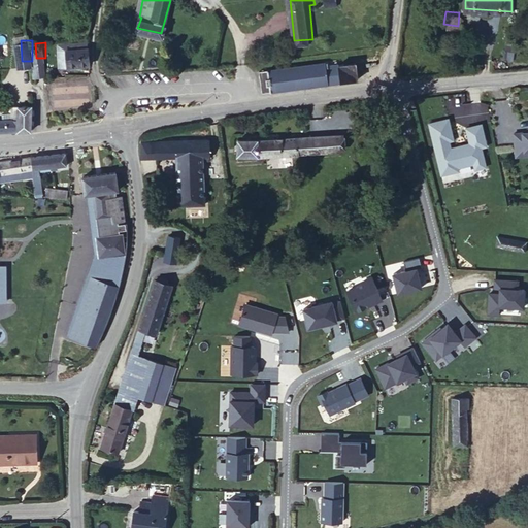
[(93,62),(92,48),(71,51),(71,64),(93,62)]
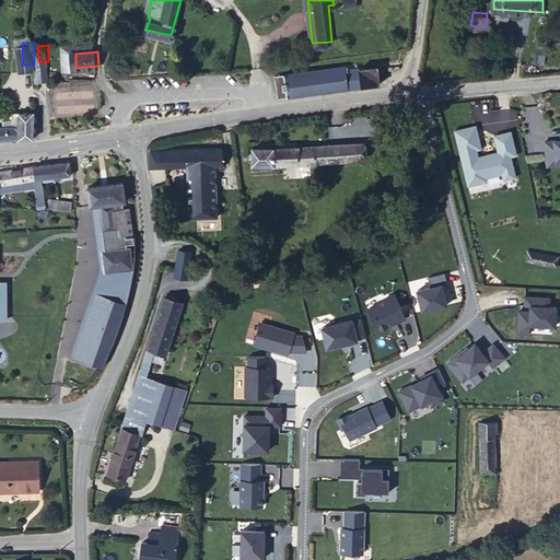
[(76,68),(76,54),(67,54),(67,67),(76,68)]
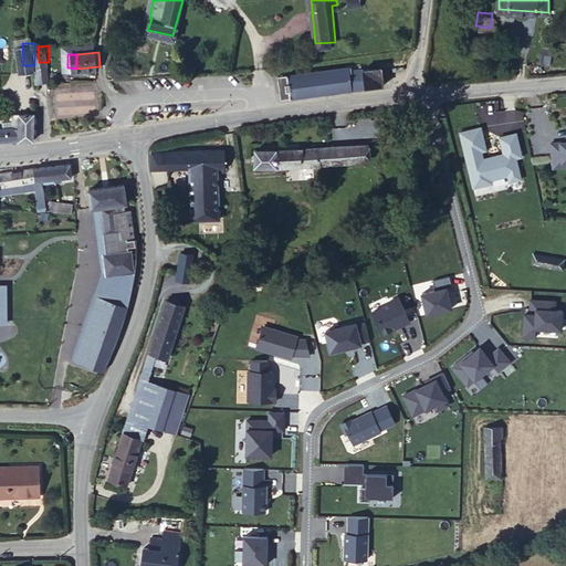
[(291,76),(292,100),(362,91),(359,73),(352,74),(350,70),(291,76)]
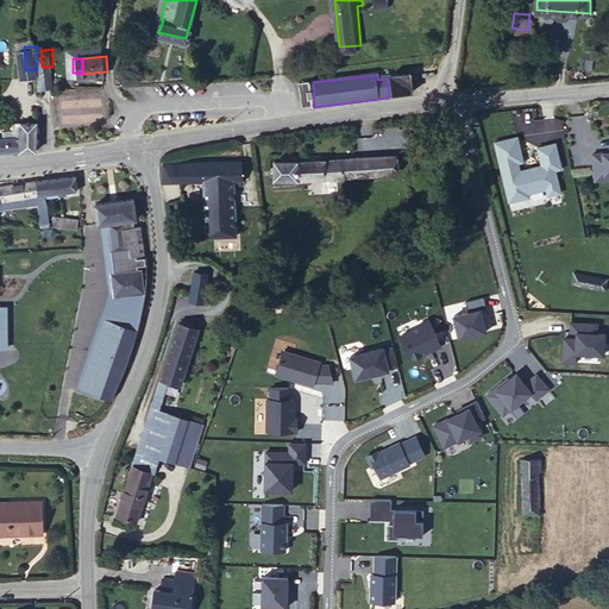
[(387,79),(388,90),(397,89),(399,96),(418,94),(415,75),(387,79)]
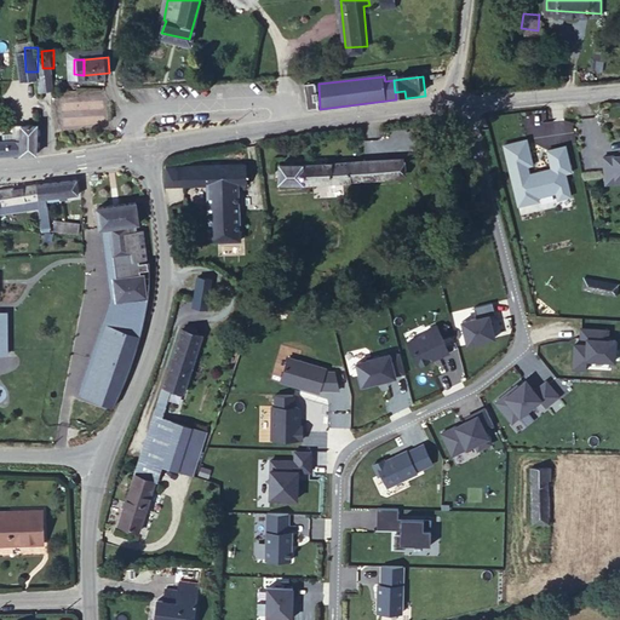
[(319,84),(309,85),(310,109),(320,109),(319,84)]
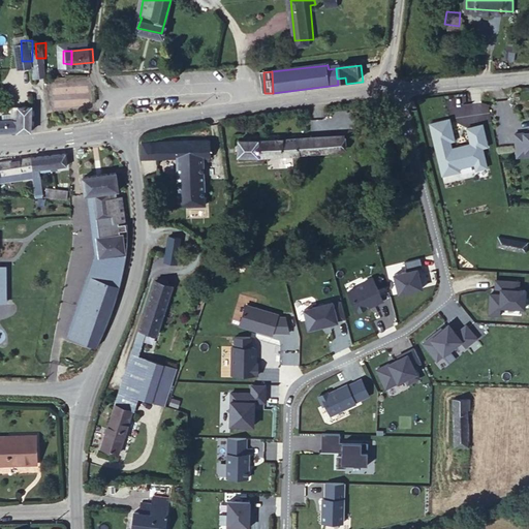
[(0,119),(0,129),(35,128),(34,104),(16,105),(17,110),(17,118),(6,119),(0,119)]
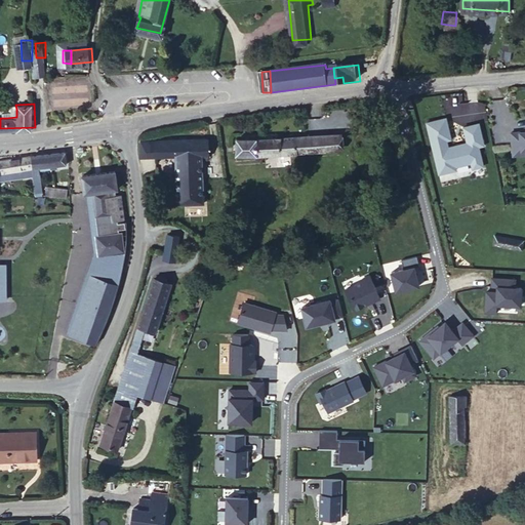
[(16,117),(16,109),(6,110),(6,118),(16,117)]
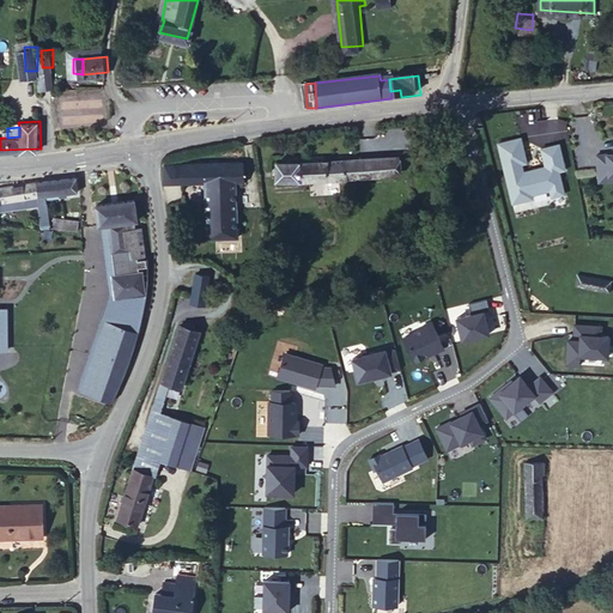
[(527,162),(522,137),(499,141),(504,167),(509,165),(511,178),(508,178),(513,201),(523,199),(522,195),(532,194),(550,189),(552,196),(564,194),(559,171),(565,170),(560,144),(542,149),(546,167),(517,173),(516,164),(527,162)]
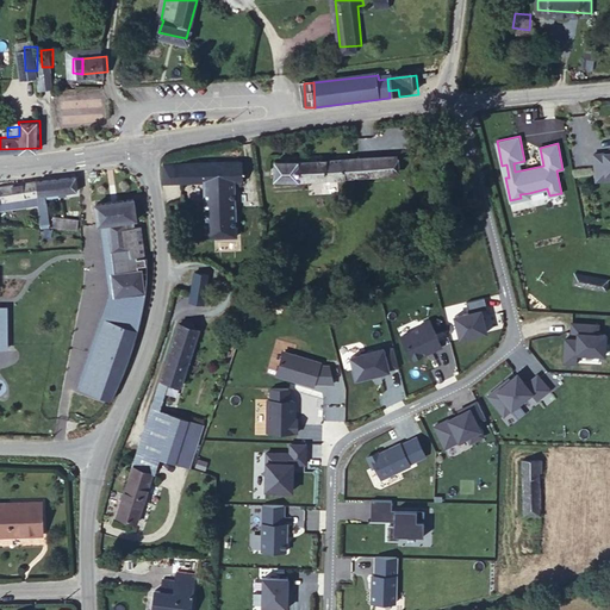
[(336,151),(277,154),(277,173),(335,170),(391,165),(391,147),(336,151)]
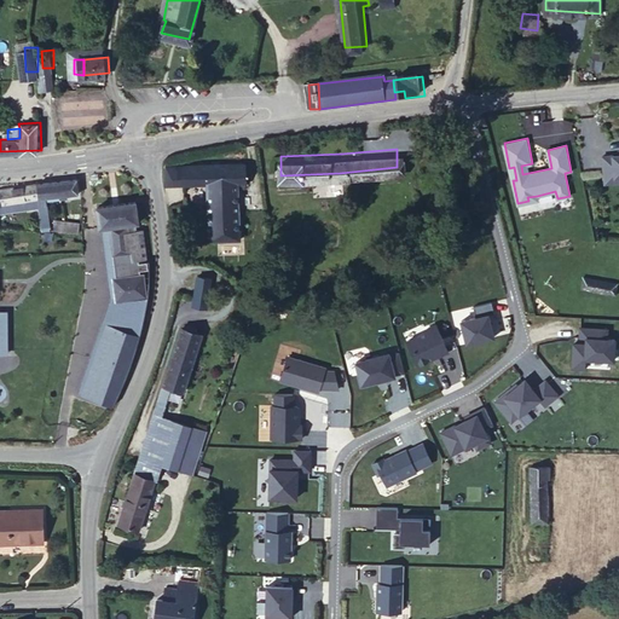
[(618,160),(617,155),(605,156),(607,183),(618,181),(618,160)]
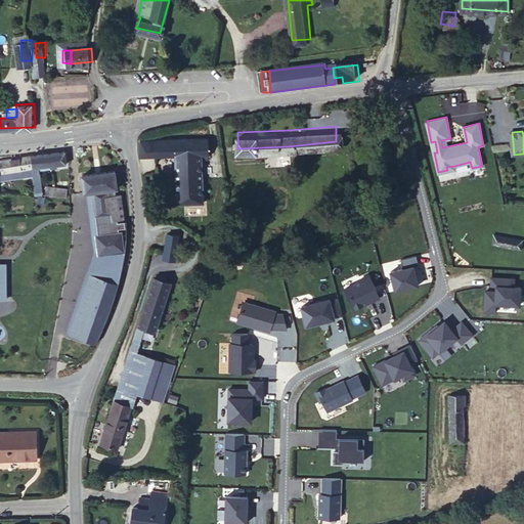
[(212,134),(144,133),(146,146),(179,148),(207,149),(211,149),(212,134)]
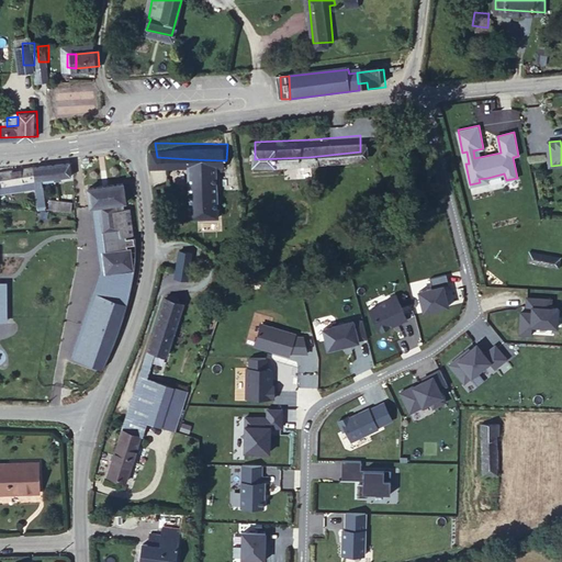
[(220,186),(222,160),(192,159),(191,184),(220,186)]
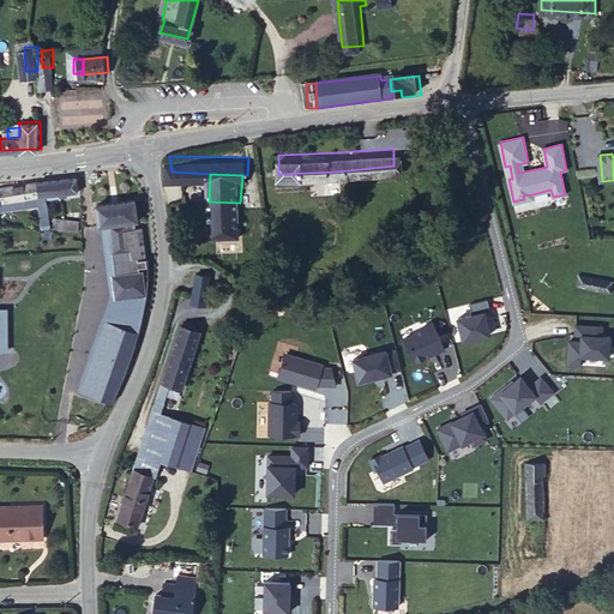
[(73,191),(72,176),(0,184),(0,196),(52,192),(73,191)]
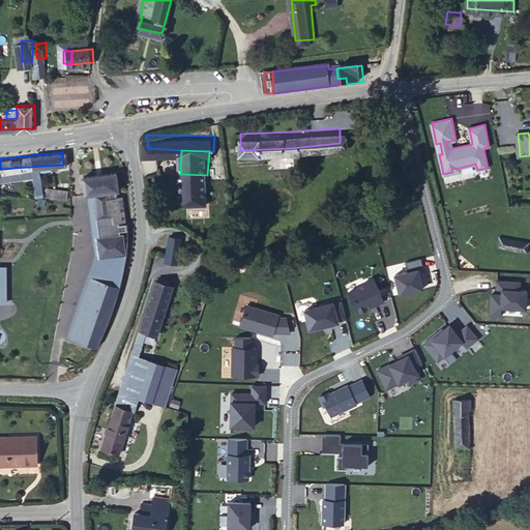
[(111,180),(115,179),(119,179),(116,164),(84,168),(86,183),(96,182),(99,206),(113,204),(111,180)]
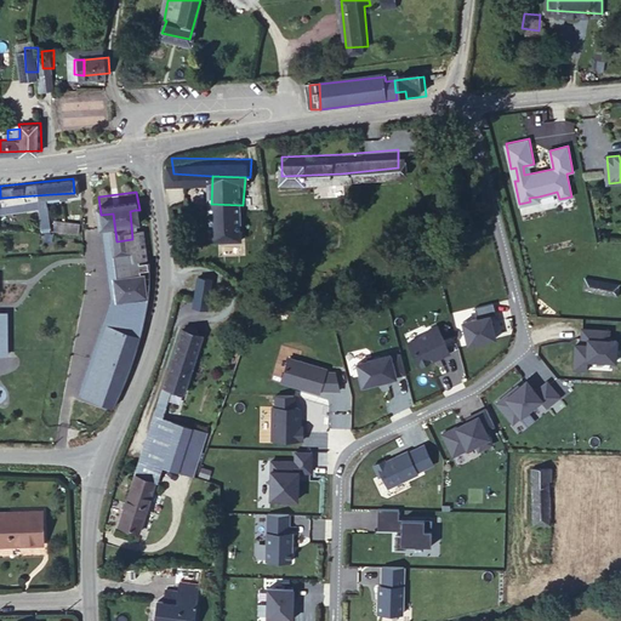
[(53,220),(52,194),(0,198),(0,208),(44,204),(45,220),(53,220)]
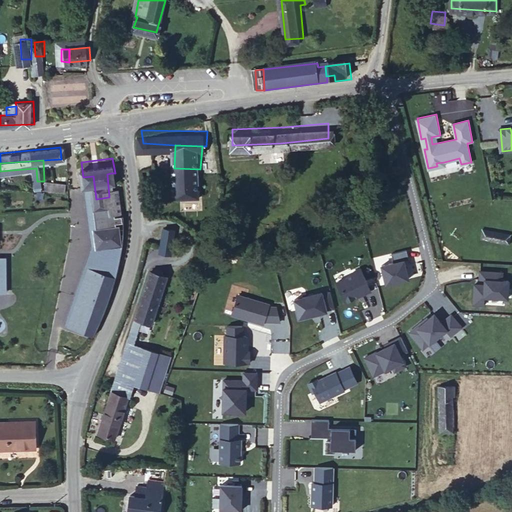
[(200,203),(200,169),(174,168),(174,190),(183,191),(183,203),(200,203)]
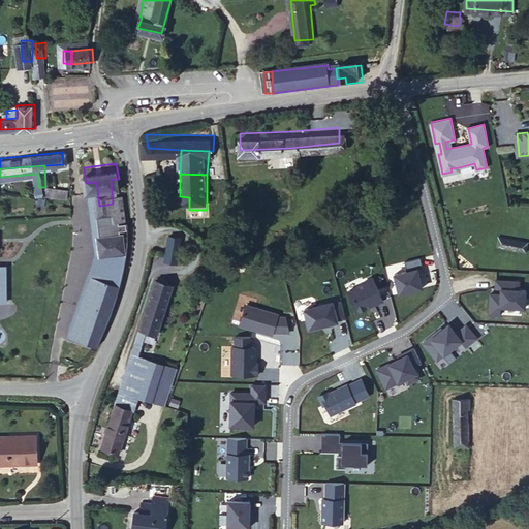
[(115,215),(119,215),(119,212),(125,211),(122,186),(116,186),(115,179),(111,180),(113,204),(114,208),(115,212),(115,215)]
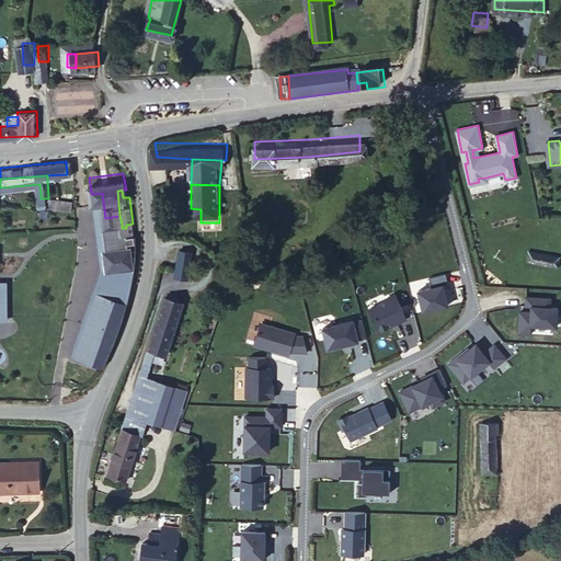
[(72,201),(54,198),(53,205),(71,207),(72,201)]
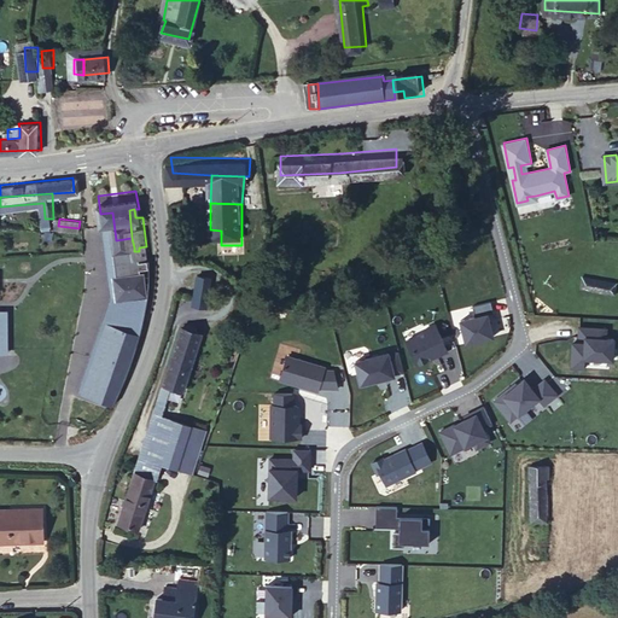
[(118,266),(123,264),(121,244),(133,243),(132,238),(116,240),(118,266)]
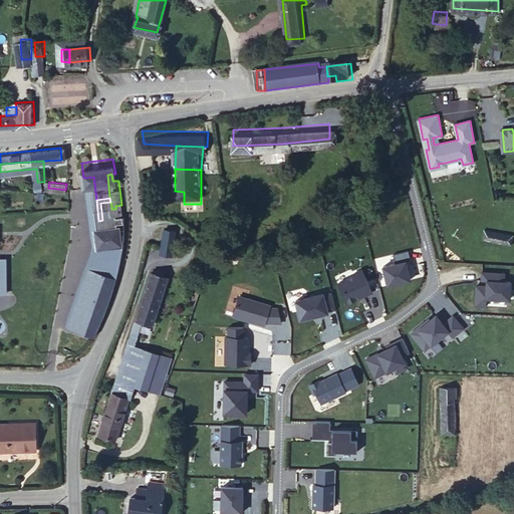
[(107,206),(111,206),(110,202),(100,203),(102,220),(109,219),(107,206)]
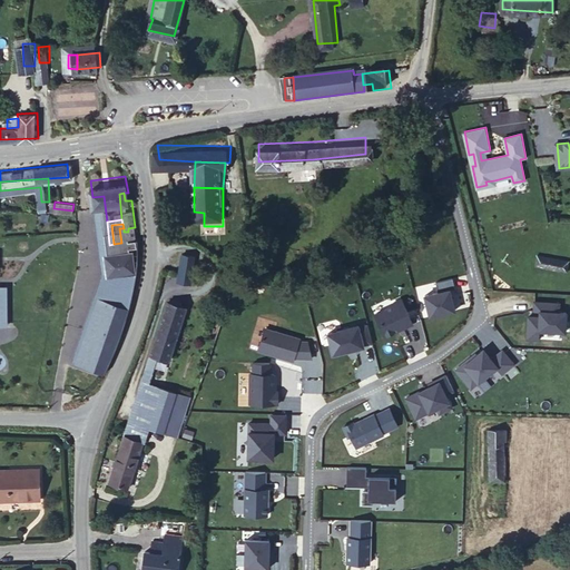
[(136,237),(136,231),(128,232),(124,232),(124,228),(119,228),(121,243),(114,244),(109,245),(104,246),(105,261),(134,258),(131,241),(128,241),(128,238),(136,237)]
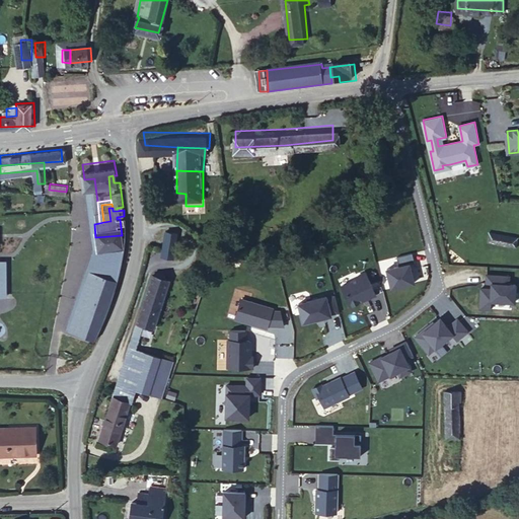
[(178,224),(166,222),(163,247),(175,249),(178,224)]
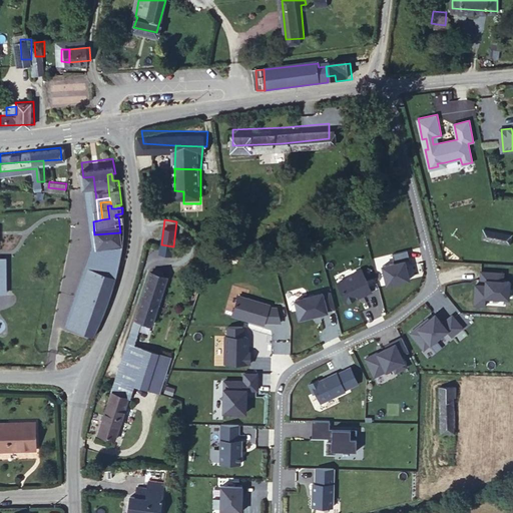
[(491,241),(495,227),(483,224),(480,239),(491,241)]
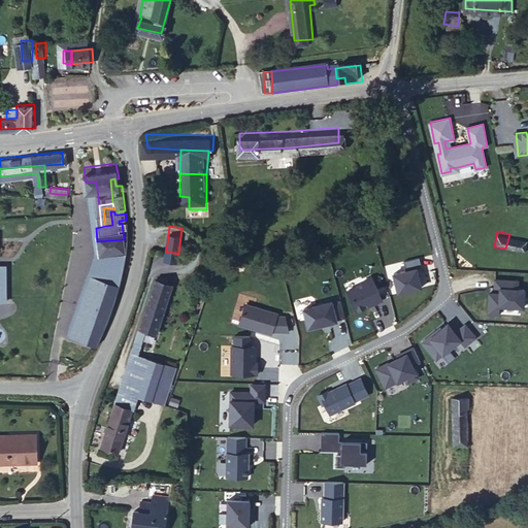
[(521,237),(509,234),(505,249),(517,251),(521,237)]
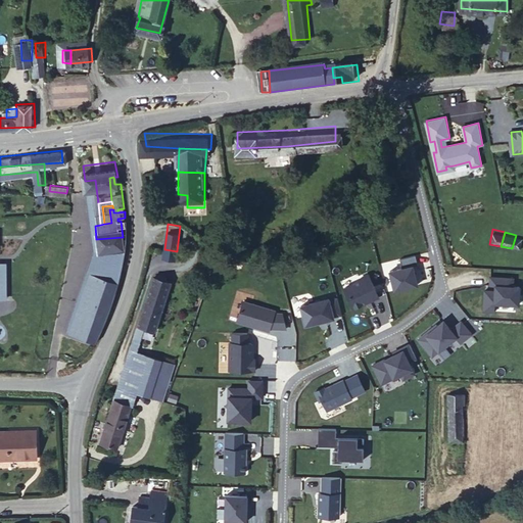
[(522,240),(522,236),(516,235),(512,248),(522,250),(522,240)]
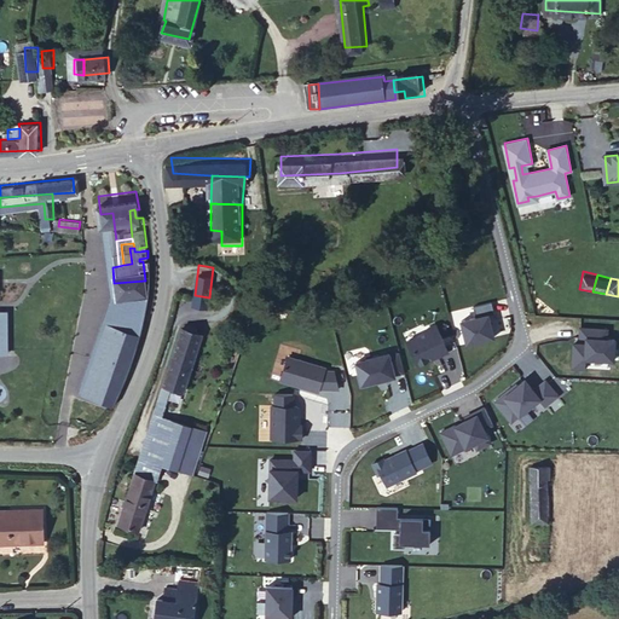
[(495,312),(491,301),(473,305),(475,314),(461,319),(467,343),(495,336),(490,313),(495,312)]
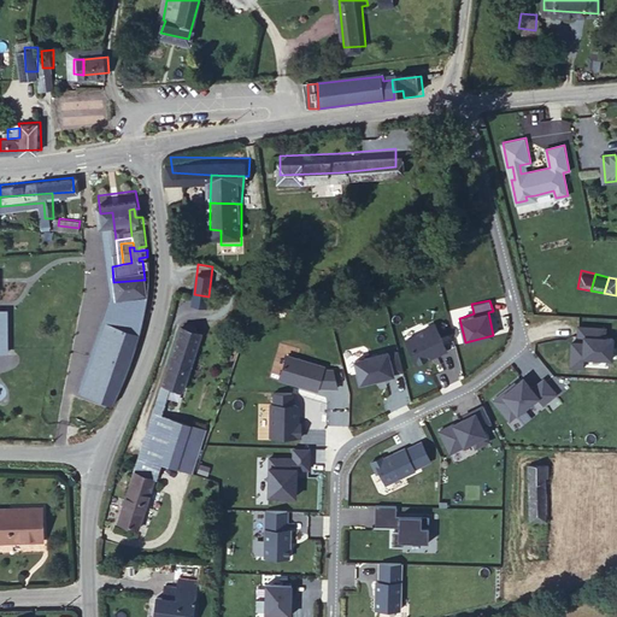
[(80,318),(77,327),(95,329),(97,321),(93,319),(94,310),(76,306),(72,317),(80,318)]
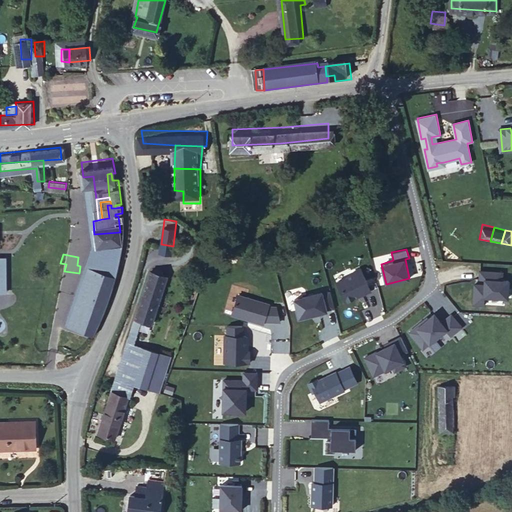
[(152,264),(133,318),(144,322),(152,317),(167,270),(152,264)]
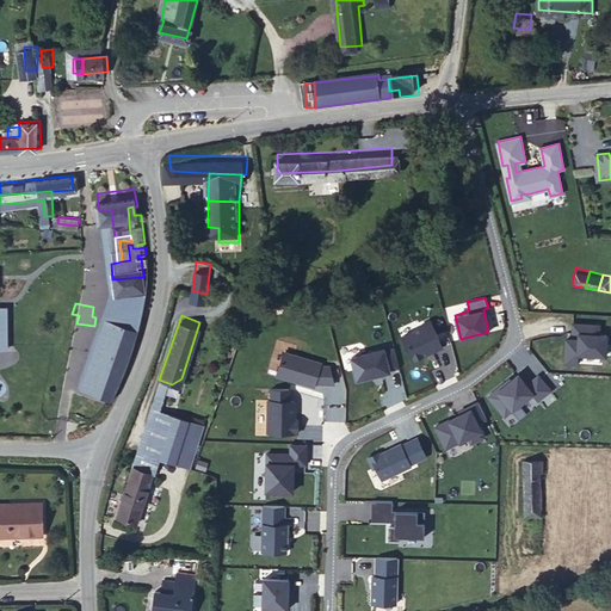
[(444,345),(431,319),(421,323),(423,326),(402,335),(413,358),(427,352),(427,350),(432,347),(433,350),(444,345)]
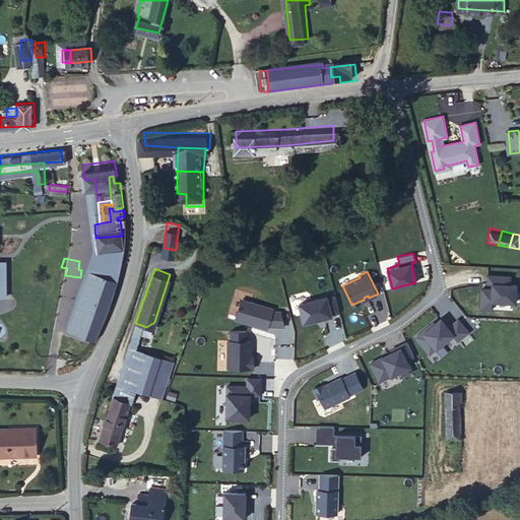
[(65,275),(61,294),(75,297),(80,277),(65,275)]
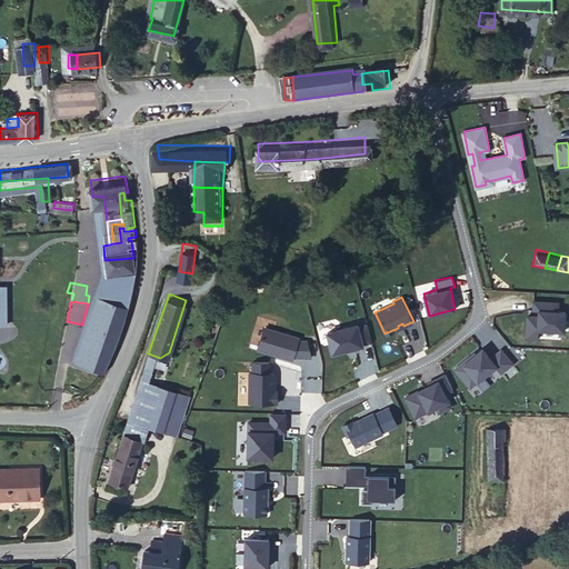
[(558,303),(532,301),(532,311),(539,311),(538,317),(527,317),(526,339),(538,339),(538,330),(565,331),(566,312),(558,311),(558,303)]
